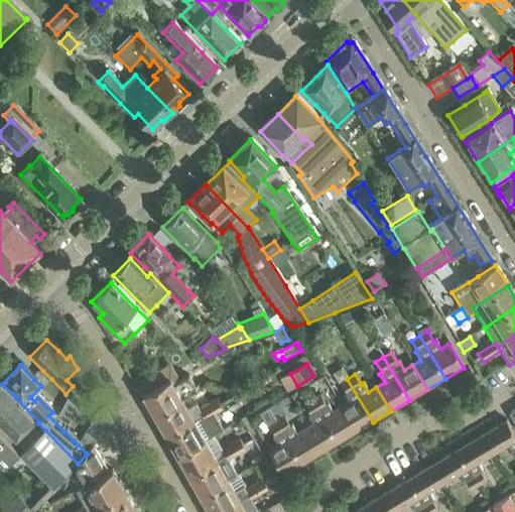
[(168,381),(142,396),(154,416),(181,401),(192,395),(198,392),(187,375),(171,384),(169,380),(168,381)]
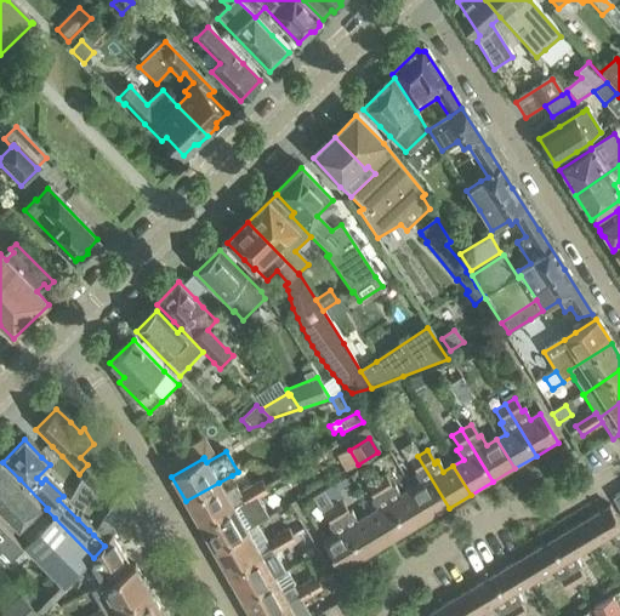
[(410,461),(409,461),(416,474),(414,475),(420,485),(410,491),(427,520),(449,508),(417,456),(410,461)]
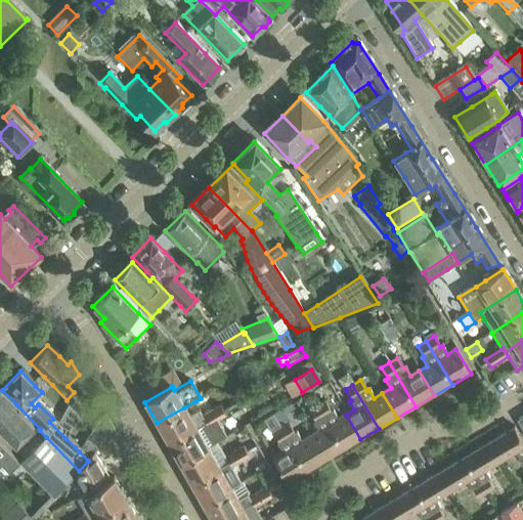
[(0,430),(12,442),(18,443),(33,429),(0,395),(0,430)]
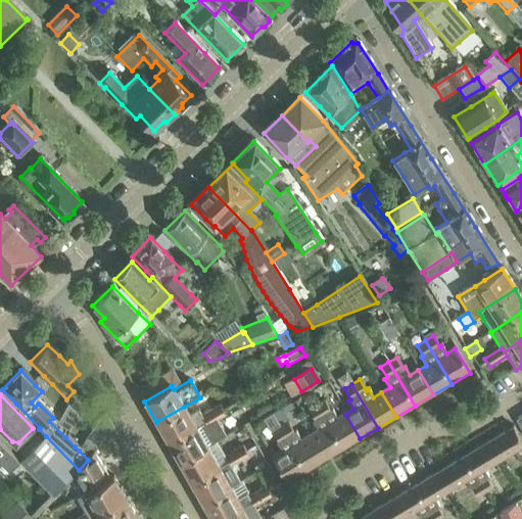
[(341,450),(360,438),(345,414),(337,419),(332,411),(330,412),(324,402),(315,407),(341,450)]
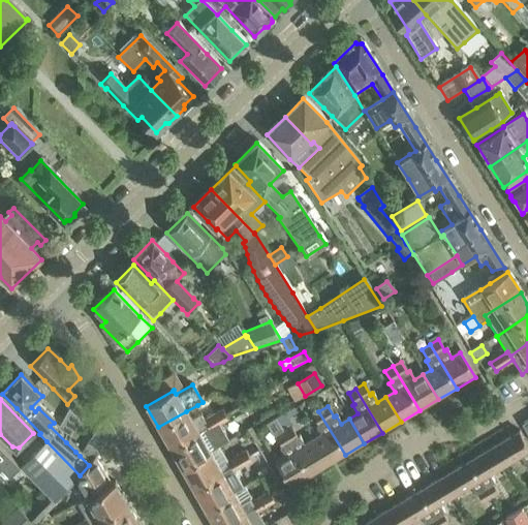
[(308,477),(327,466),(312,441),(304,445),(299,437),(297,438),(290,428),(286,421),(297,414),(293,409),(275,420),(282,433),(308,477)]
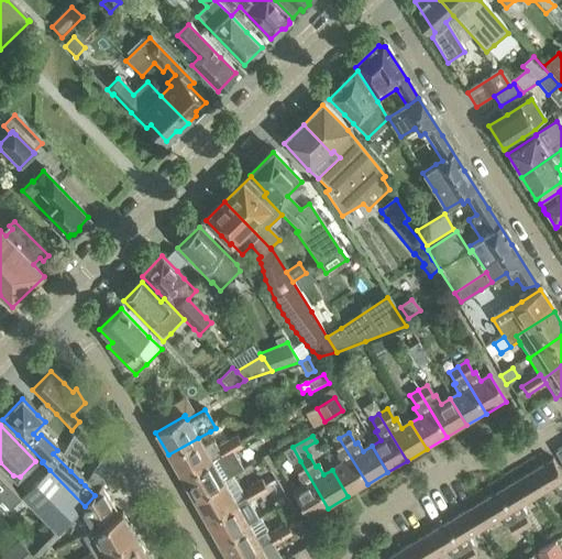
[(237,437),(227,442),(233,455),(243,449),(240,442),(237,437)]
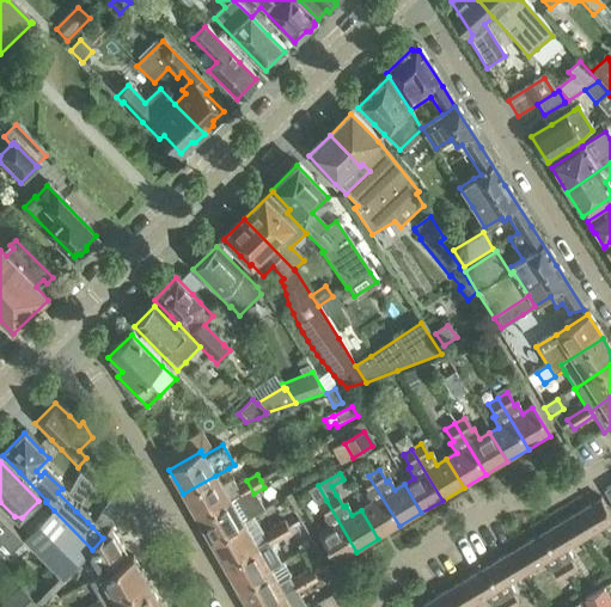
[(183,494),(196,517),(228,500),(238,494),(236,489),(236,486),(232,480),(221,486),(215,476),(183,494)]
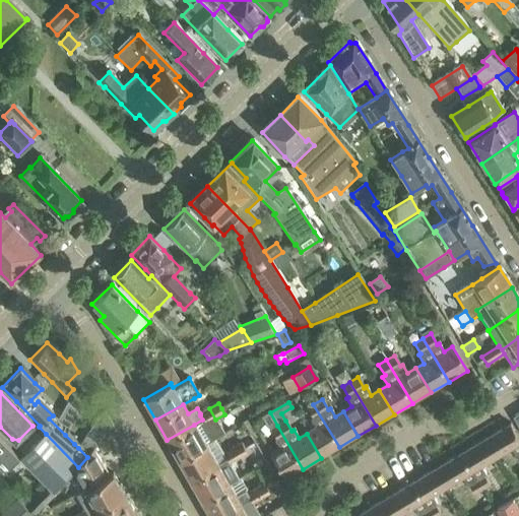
[(321,458),(339,447),(313,404),(306,408),(312,418),(310,421),(316,428),(307,434),(321,458)]
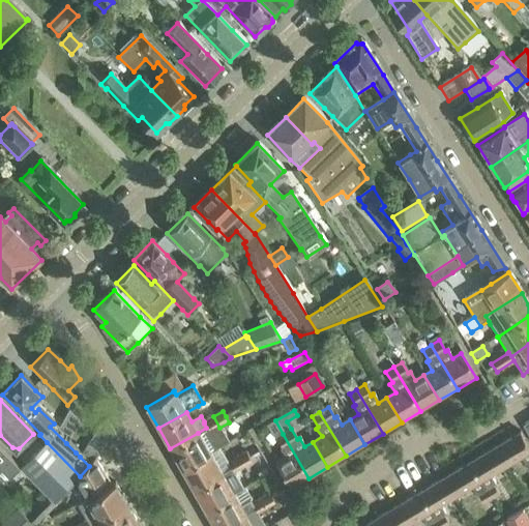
[(213,416),(204,421),(207,428),(208,429),(217,424),(213,416)]
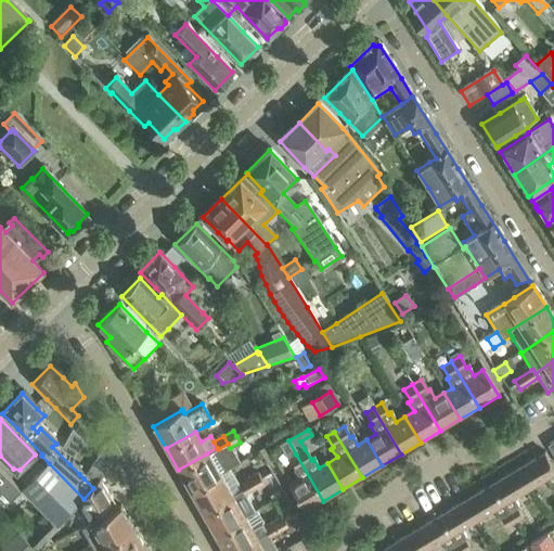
[(110,439),(84,478),(93,488),(100,481),(120,457),(110,439)]
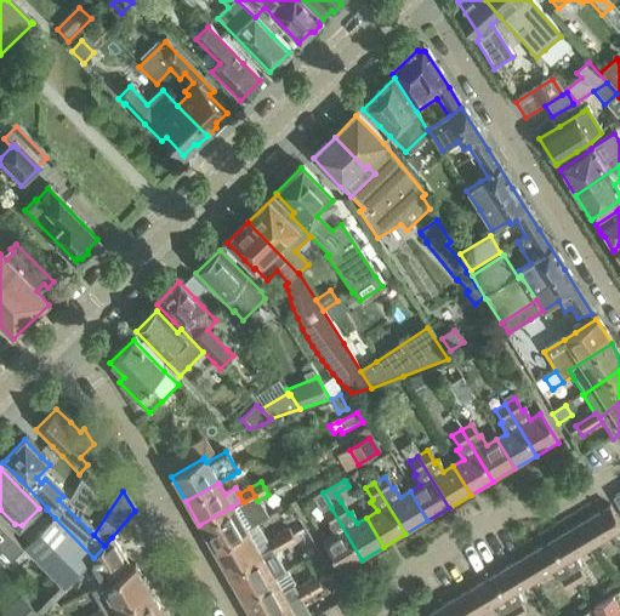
[(232,507),(199,525),(214,549),(245,530),(267,518),(257,501),(255,496),(244,502),(243,501),(232,507)]
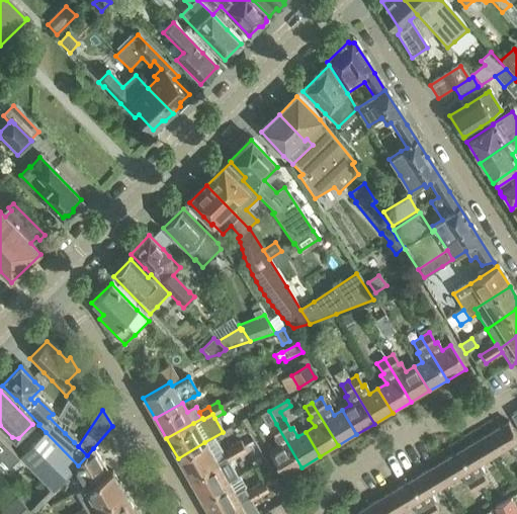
[(283,478),(302,467),(276,424),(268,428),(275,439),(273,440),(278,448),(269,453),(283,478)]
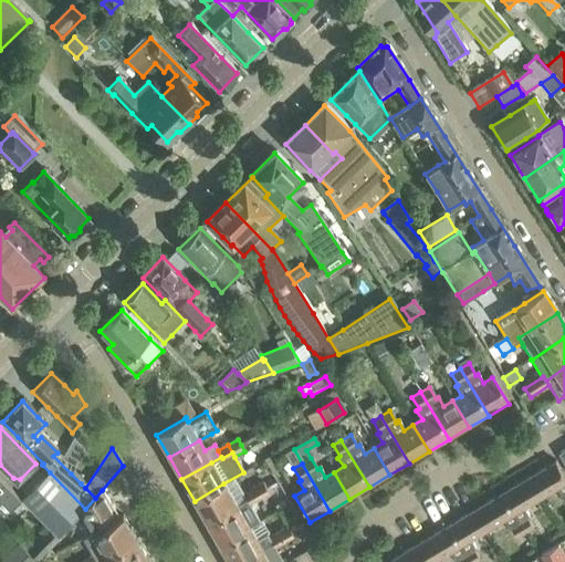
[(564,480),(554,464),(532,477),(543,497),(555,489),(561,499),(562,498),(564,502),(564,480)]
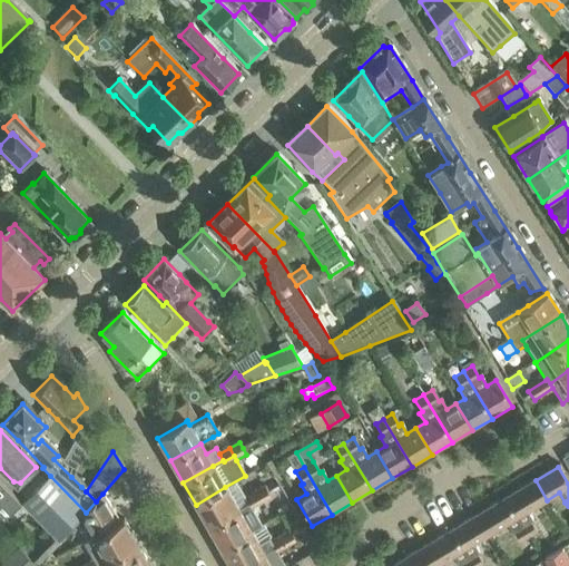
[(20,506),(48,535),(58,545),(81,518),(86,513),(55,480),(50,476),(20,506)]
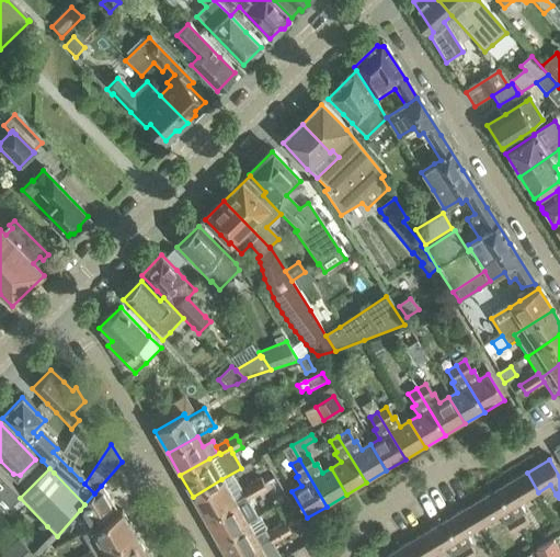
[(529,526),(522,514),(524,513),(518,504),(538,492),(527,473),(500,490),(523,530),(529,526)]
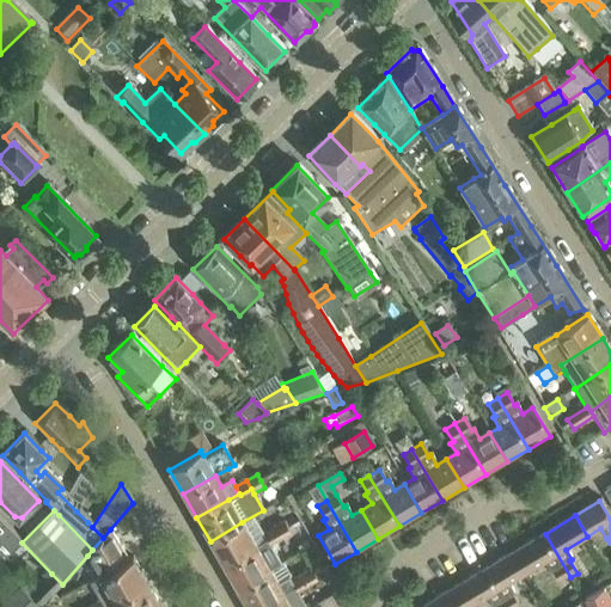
[(0,546),(8,555),(22,543),(7,528),(0,521),(0,546)]
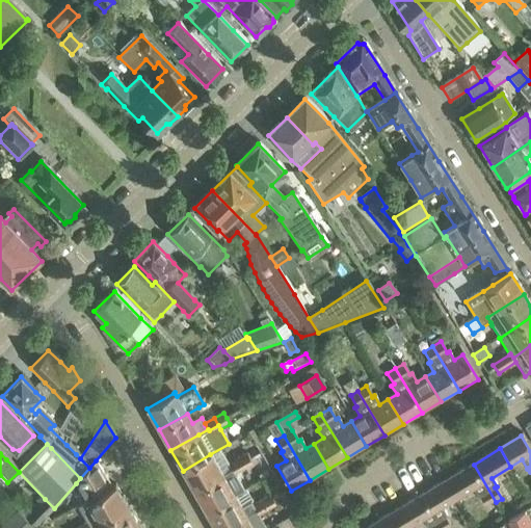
[(194,492),(222,476),(210,454),(183,471),(194,492)]
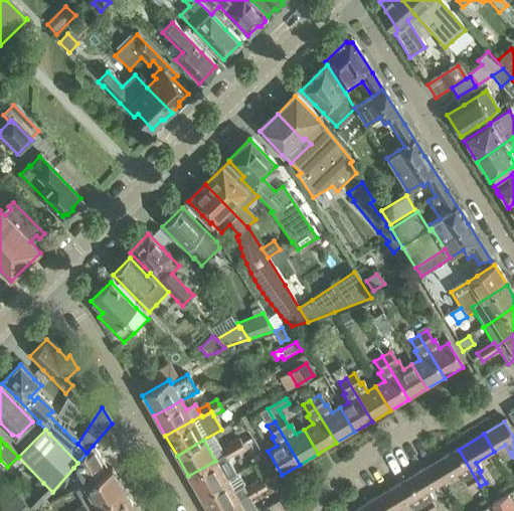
[(230,447),(235,456),(244,450),(239,442),(230,447)]
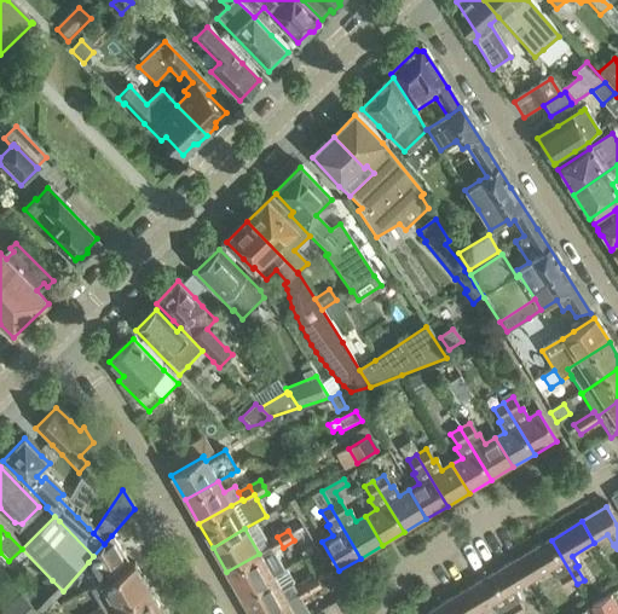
[(111,536),(104,544),(93,556),(88,562),(108,596),(96,602),(100,610),(97,613),(109,613),(148,591),(133,566),(130,568),(111,536)]
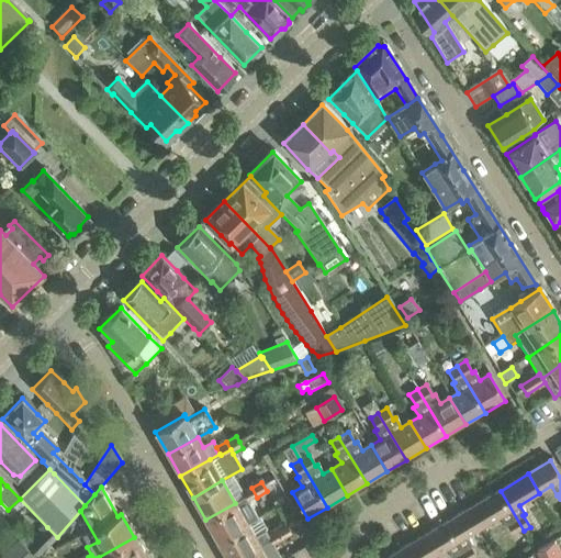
[(251,488),(243,493),(245,498),(248,502),(257,498),(251,488)]
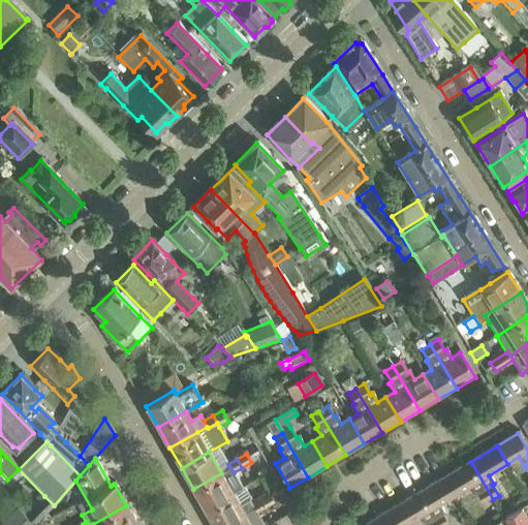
[(471,462),(444,477),(456,495),(470,487),(474,495),(476,495),(483,505),(493,499),(471,462)]
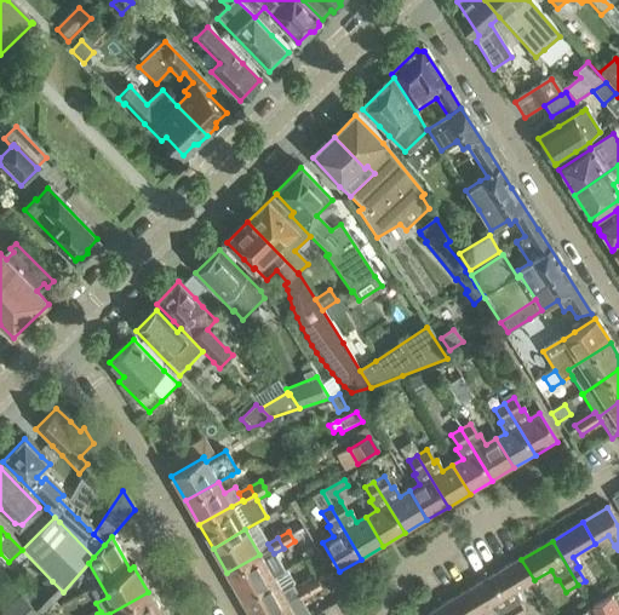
[(259,555),(227,573),(240,597),(273,579),(284,572),(274,553),(270,549),(259,555)]
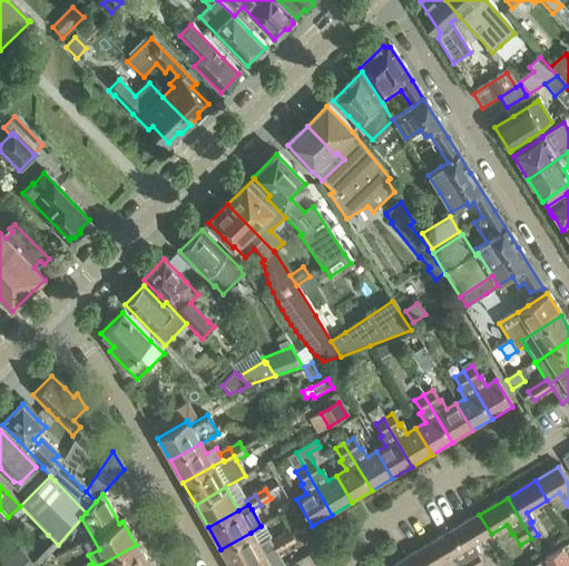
[(479,515),(451,532),(471,565),(483,565),(477,555),(479,554),(473,545),(491,534),(479,515)]
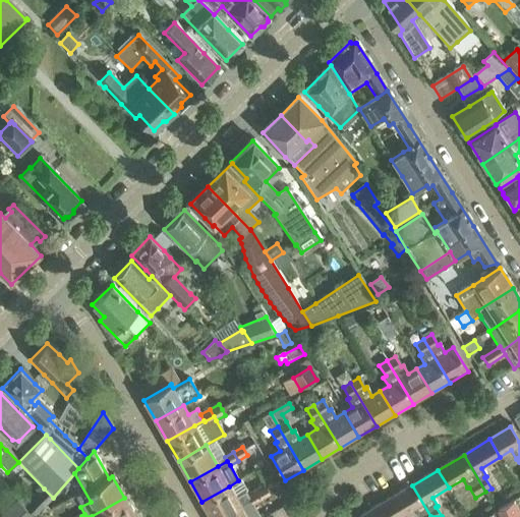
[(430,516),(412,485),(394,497),(386,501),(395,516),(402,516),(413,509),(417,516),(420,516),(430,516)]
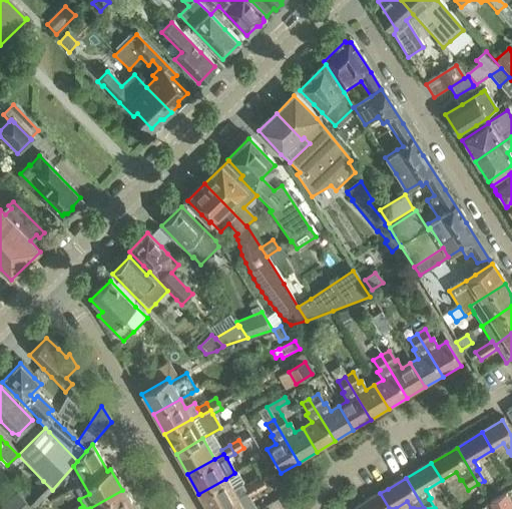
[(231,490),(225,479),(198,494),(207,508),(219,508),(245,494),(242,489),(240,485),(231,490)]
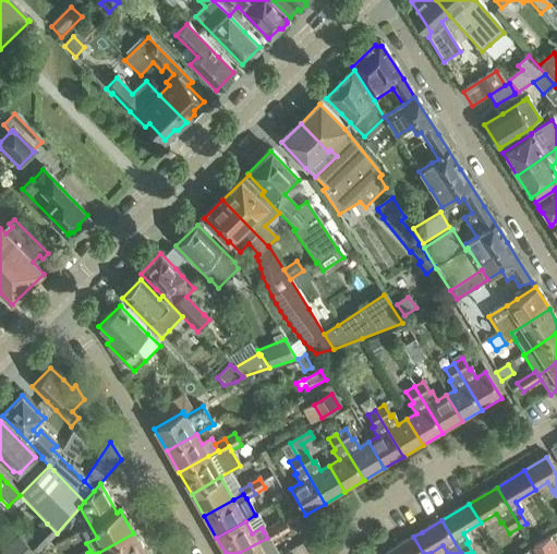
[(283,521),(274,527),(279,537),(289,531),(287,527),(286,526),(285,522),(283,521)]
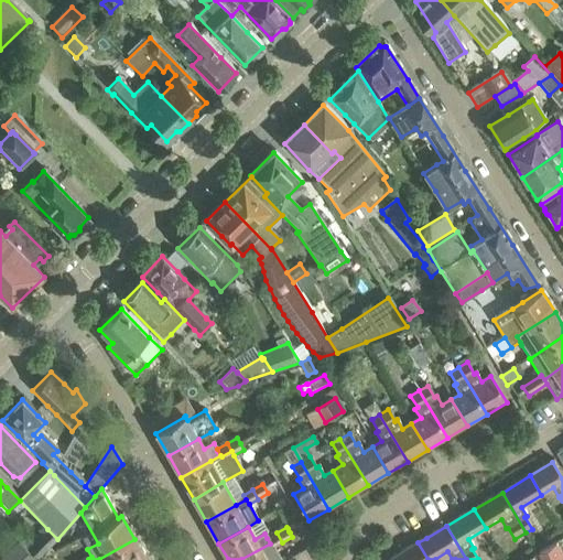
[(58,540),(57,539),(47,529),(26,550),(28,551),(36,559),(41,559),(58,540)]
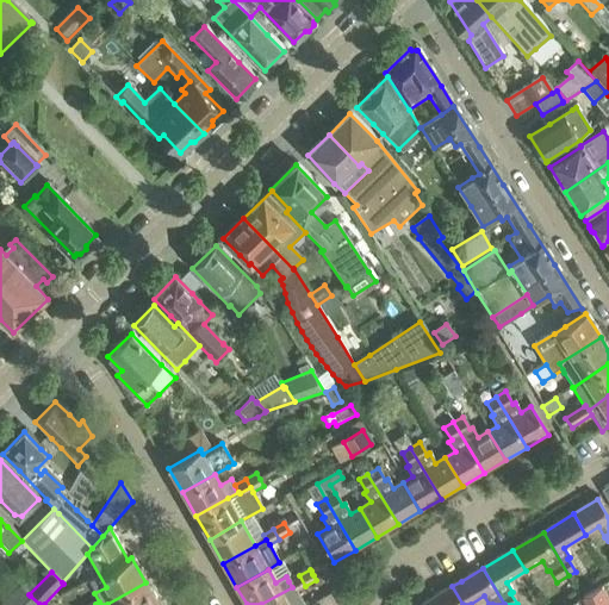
[(292,587),(261,604),(303,604),(296,592),(305,586),(299,575),(289,581),(292,587)]
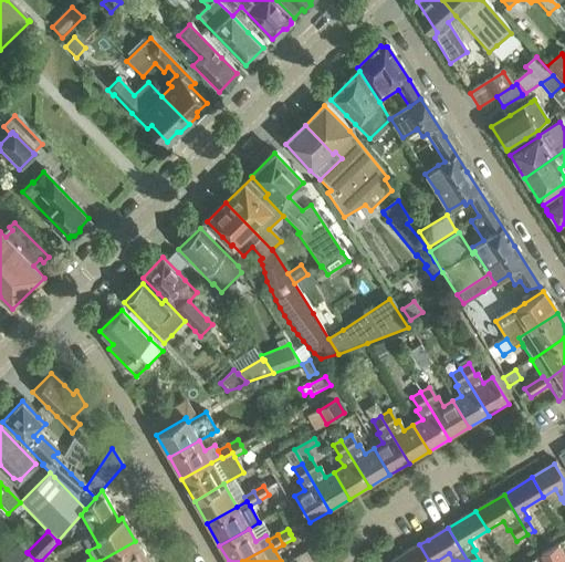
[(135,541),(100,561),(146,561),(135,541)]
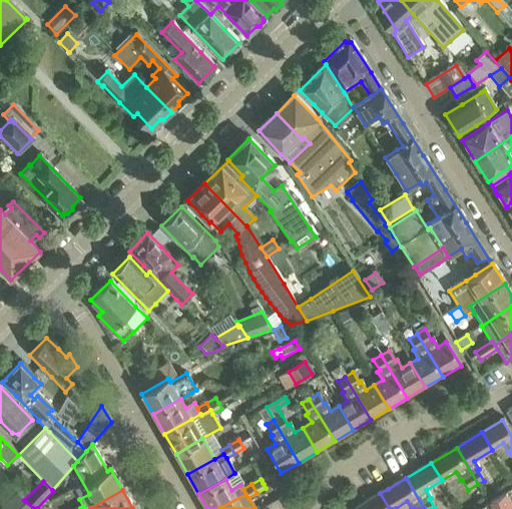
[(389,508),(380,493),(357,508),(389,508)]
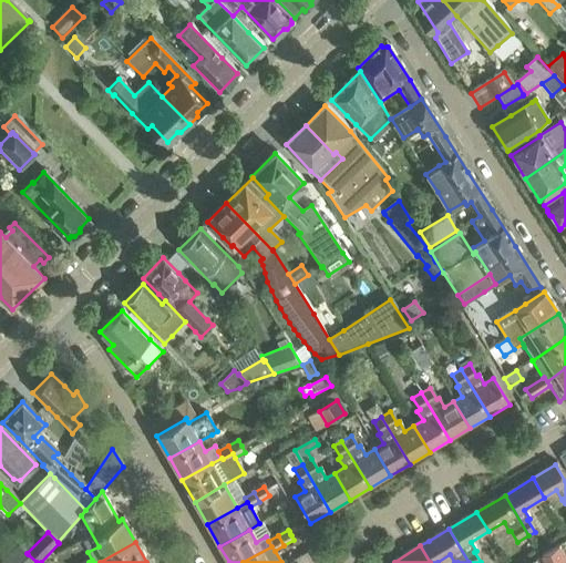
[(556,549),(541,559),(543,562),(565,562),(558,548),(556,549)]
